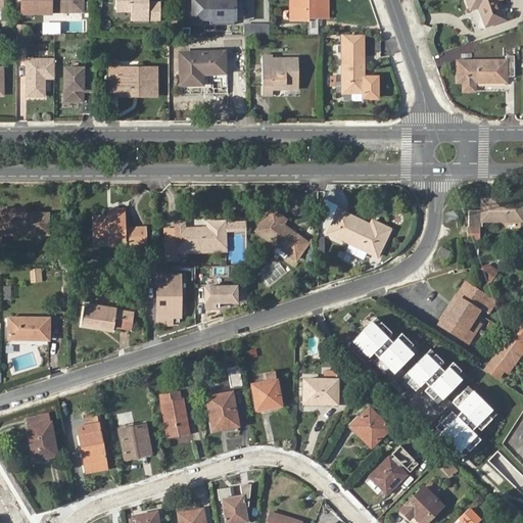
[(25,0),(26,17),(35,17),(34,12),(74,12),(73,0),(25,0)]
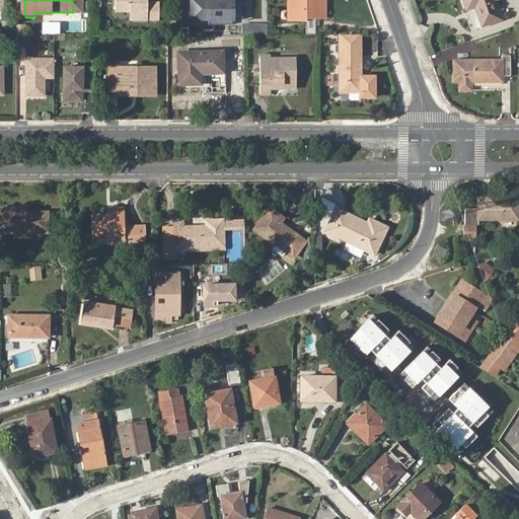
[(149,21),(149,1),(149,0),(116,0),(117,10),(132,10),(132,21),(149,21)]
